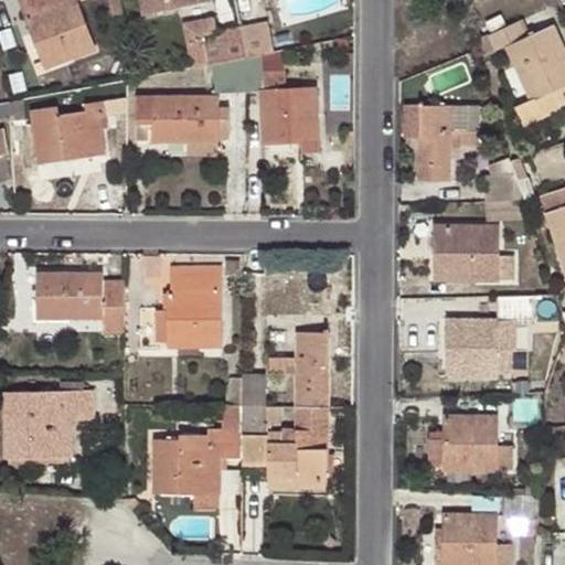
[(22,0),(35,31),(42,28),(54,59),(73,52),(75,57),(96,50),(77,0),(22,0)]
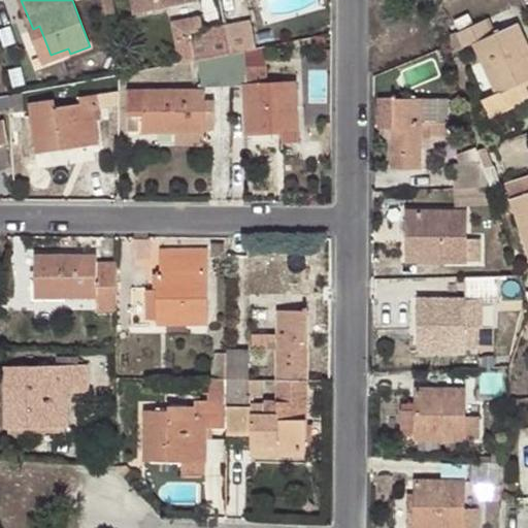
[(135,0),(138,11),(193,0),(135,0)]
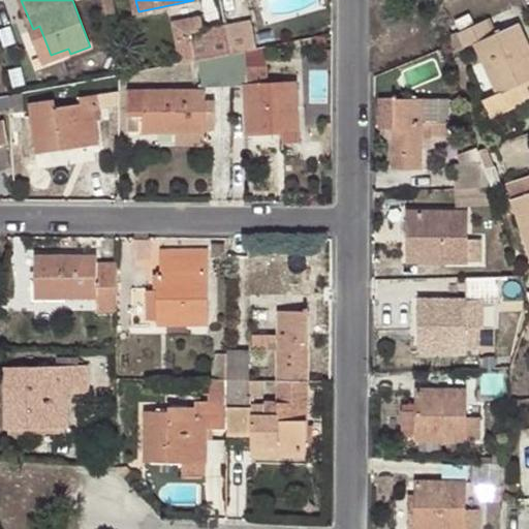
[(528,80),(528,52),(517,24),(495,34),(488,20),(458,34),(465,49),(475,42),(499,94),(528,80)]
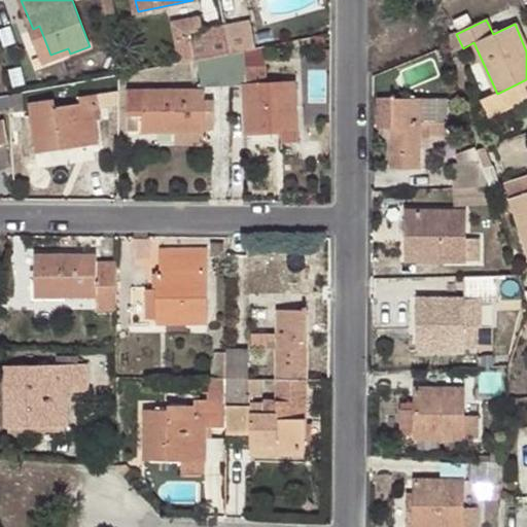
[(39,26),(33,29),(46,64),(70,54),(68,48),(50,55),(39,26)]
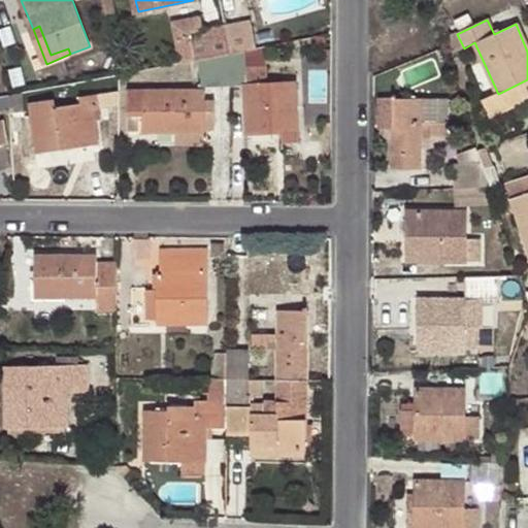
[(259,47),(246,51),(249,68),(270,68),(270,45),(259,47)]
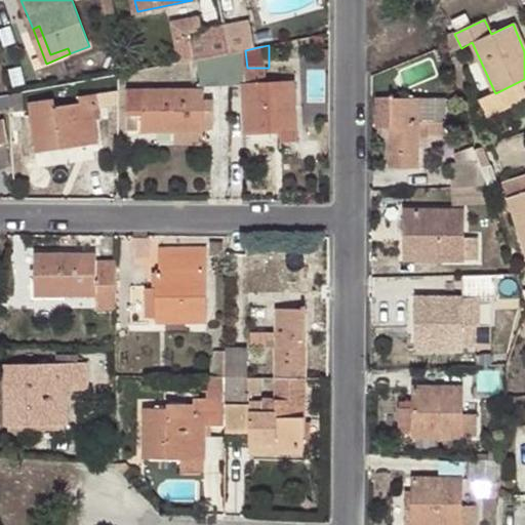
[(272,123),(273,130),(282,130),(283,140),(297,142),(295,81),(269,82),(269,68),(247,68),(245,50),(228,54),(230,83),(245,83),(246,106),(251,106),(251,123),(272,123)]
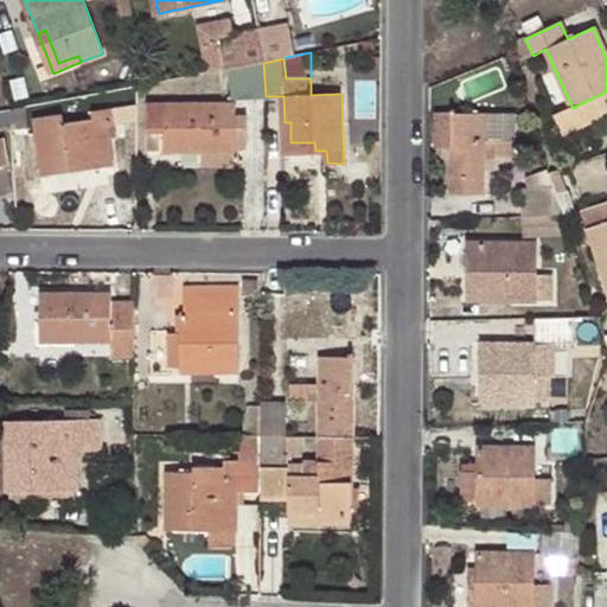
[(206,151),(236,149),(236,146),(251,146),(249,117),(237,117),(236,103),(153,107),(154,152),(206,151)]
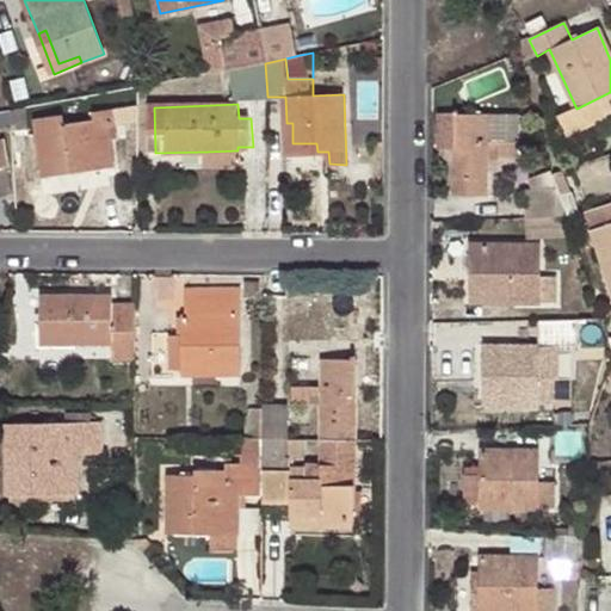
[(30,128),(28,109),(10,110),(12,130),(30,128)]
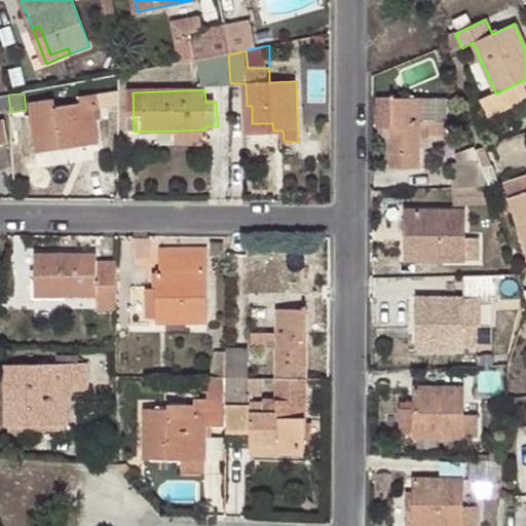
[(102,108),(100,95),(80,98),(81,105),(58,108),(55,99),(33,103),(39,151),(97,144),(92,110),(102,108)]
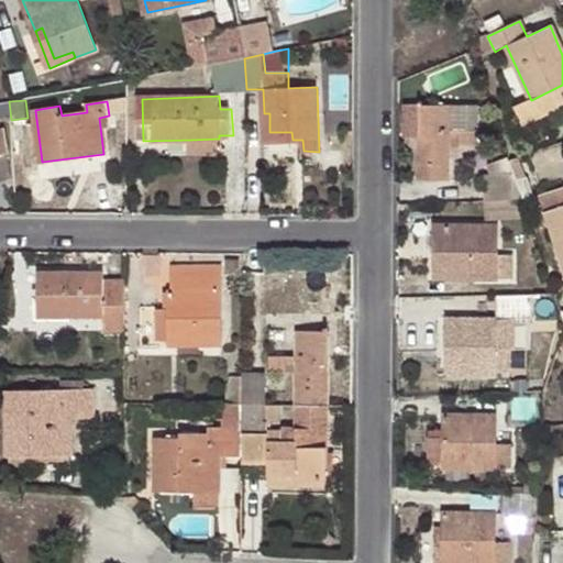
[(463,136),(464,146),(478,146),(479,108),(422,107),(419,178),(452,178),(453,145),(453,138),(463,136)]
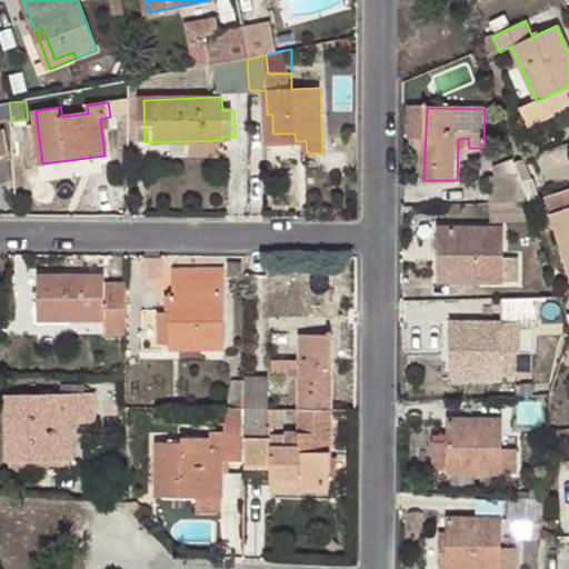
[(268,141),(296,141),(295,133),(272,133),(272,115),(267,115),(268,141)]
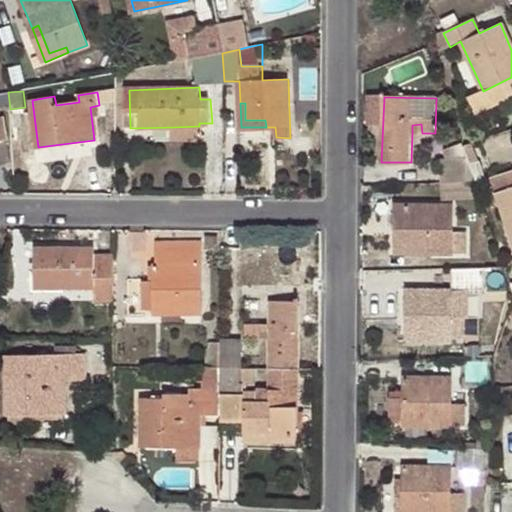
[(0,141),(9,140),(4,116),(0,116),(0,141)]
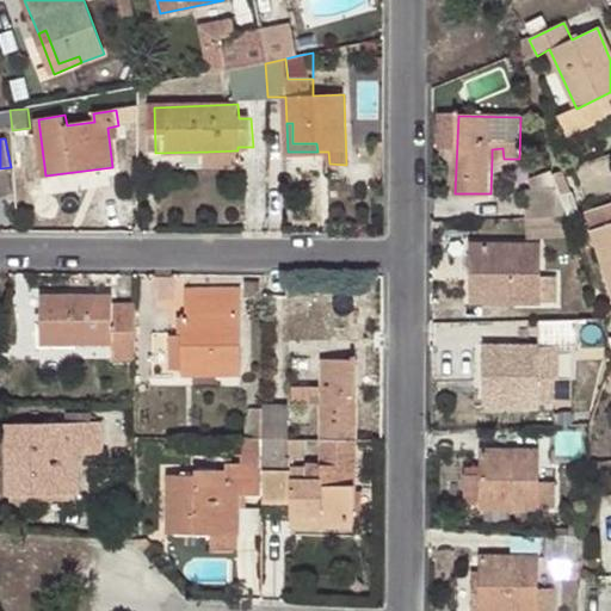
[(492,158),(504,159),(503,148),(492,149),(492,158)]
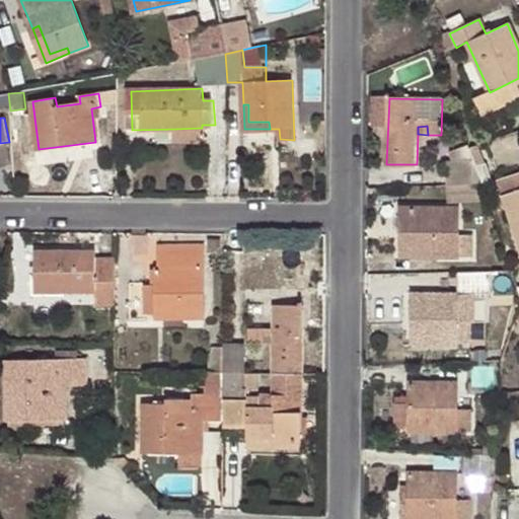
[(203,143),(202,128),(176,129),(177,144),(203,143)]
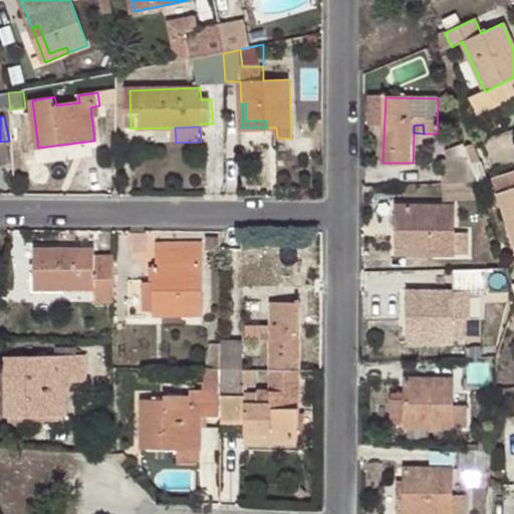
[(312,150),(312,138),(294,138),(294,150),(312,150)]
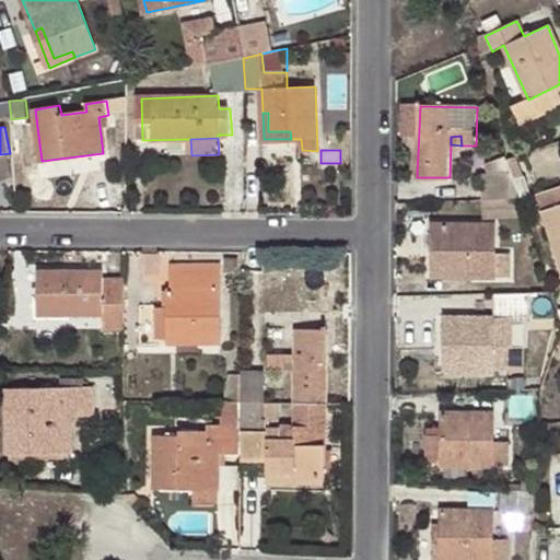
[(14,177),(10,153),(0,154),(0,158),(4,178),(14,177)]
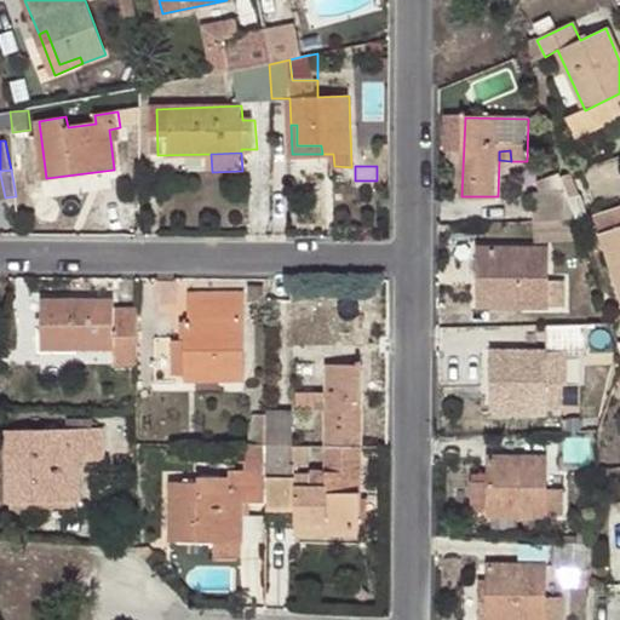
[(577,220),(568,194),(533,195),(535,222),(550,222),(551,222),(569,222),(577,220)]
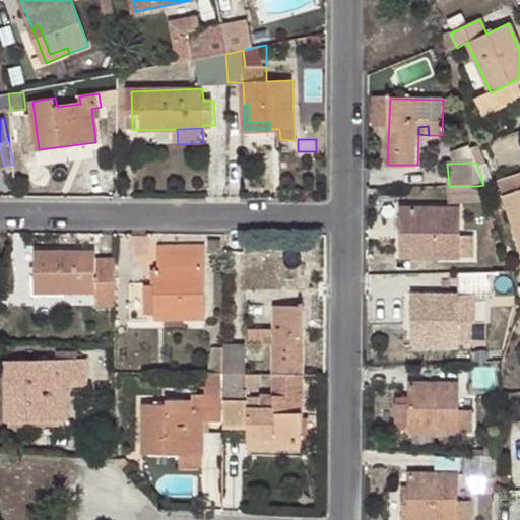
[(519,176),(509,181),(514,194),(505,197),(519,239),(519,176)]
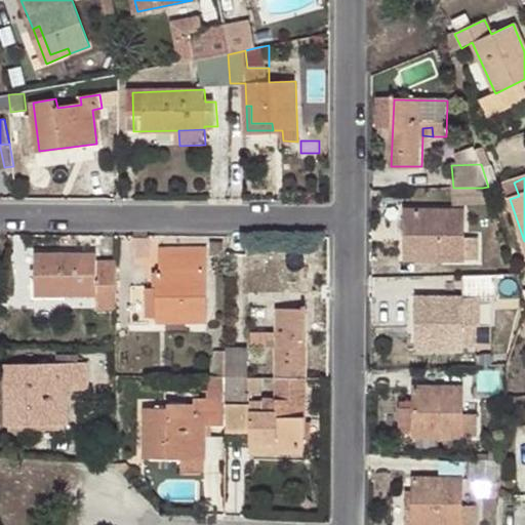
[(482,201),(482,188),(467,188),(467,201),(482,201)]
